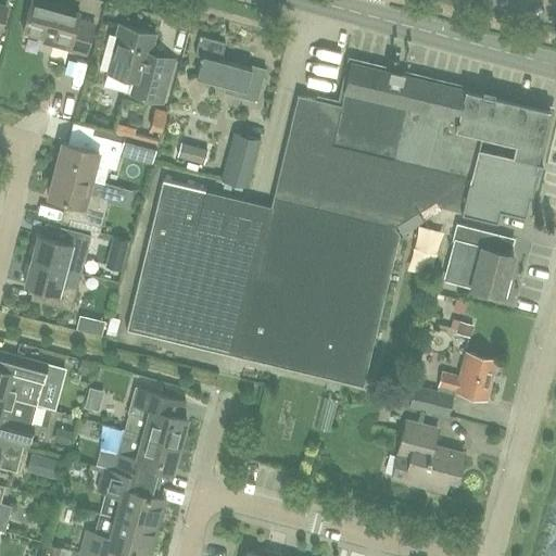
[(30,2),(22,33),(54,41),(53,46),(67,50),(60,79),(77,84),(86,54),(92,25),(76,21),(78,14),(30,2)]
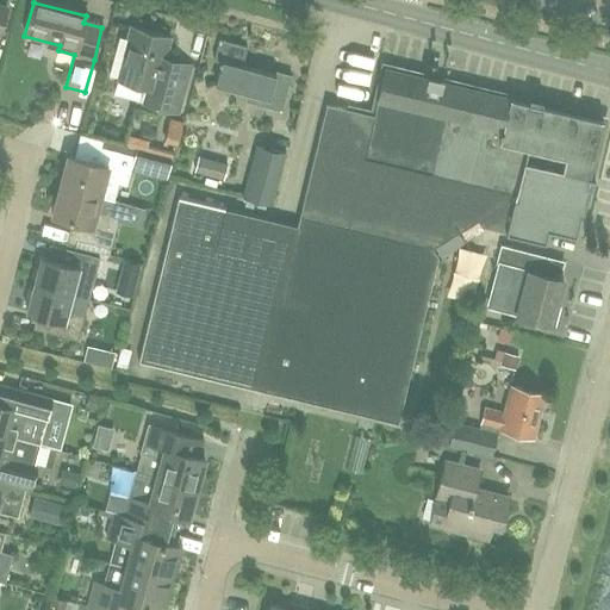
[(131,27),(128,39),(119,37),(109,75),(118,78),(117,81),(148,88),(143,105),(178,113),(191,66),(165,58),(169,38),(131,27)]
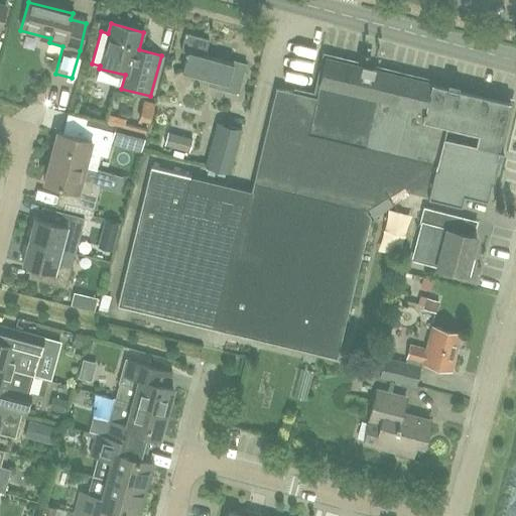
[(208,87),(225,91),(238,94),(246,63),(233,60),(232,63),(205,55),(209,39),(185,33),(180,50),(186,51),(181,72),(210,79),(208,87)]
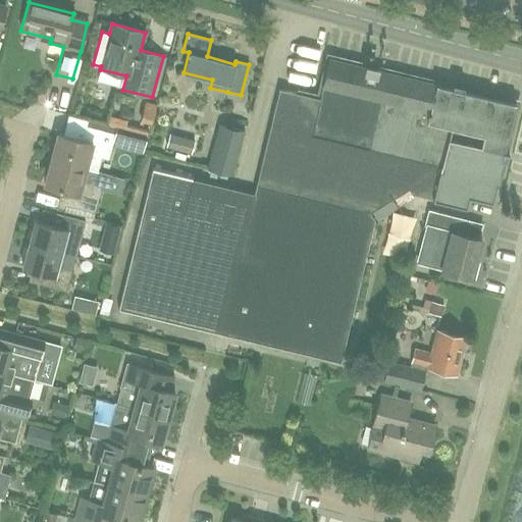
[(152,167),(118,308),(341,362),(372,226),(380,228),(406,213),(395,196),(408,188),(412,193),(432,198),(432,199),(466,206),(469,196),(492,201),(516,102),(329,59),(320,98),(278,88),(254,192),(152,167)]
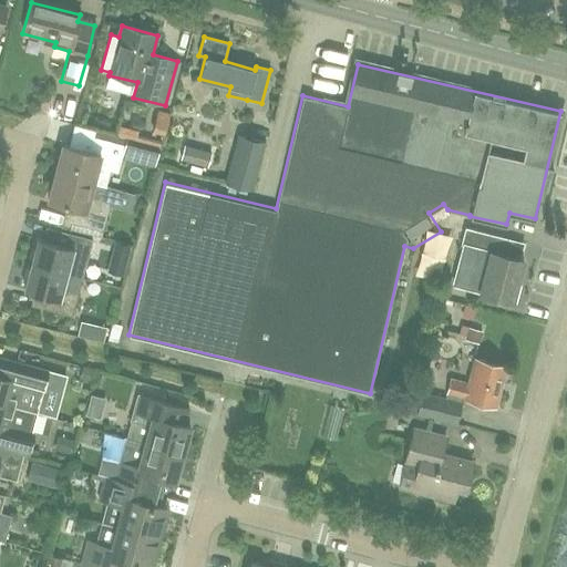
[(157,112),(153,124),(165,127),(169,115),(157,112)]
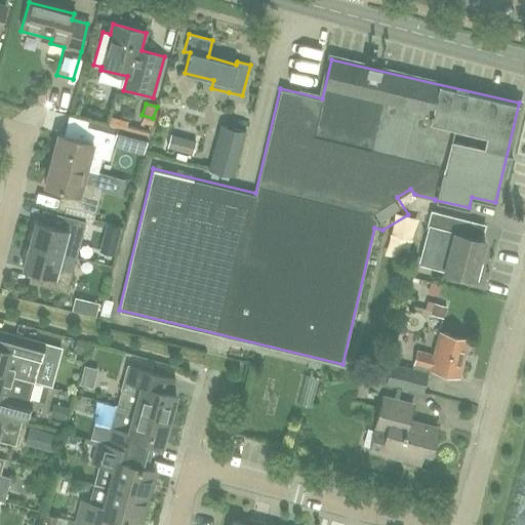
[(129,132),(148,137),(150,130),(125,123),(123,130),(129,132)]
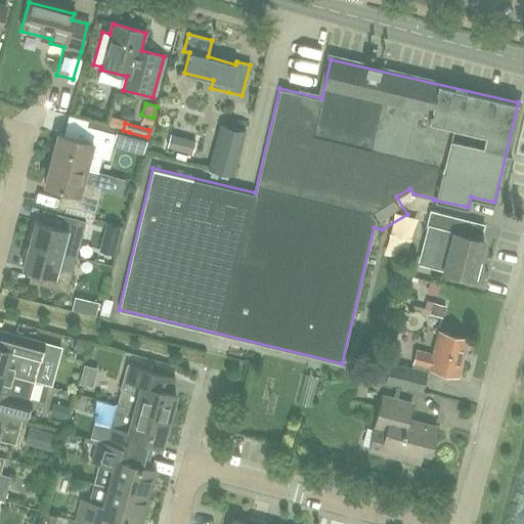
[(232,176),(243,138),(245,131),(221,124),(208,169),(232,176)]
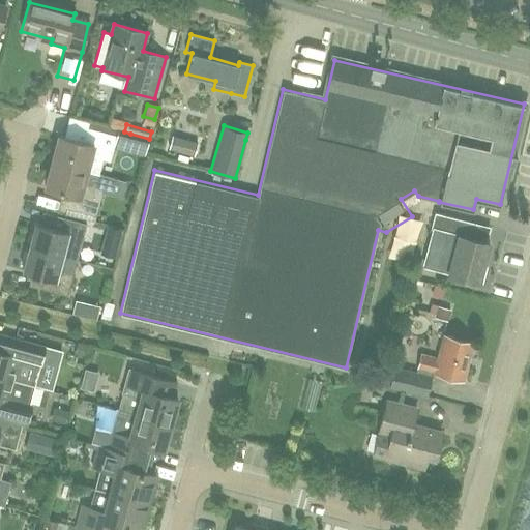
[(58,136),(52,163),(107,176),(99,174),(104,160),(110,163),(113,149),(116,137),(80,127),(76,140),(58,136)]
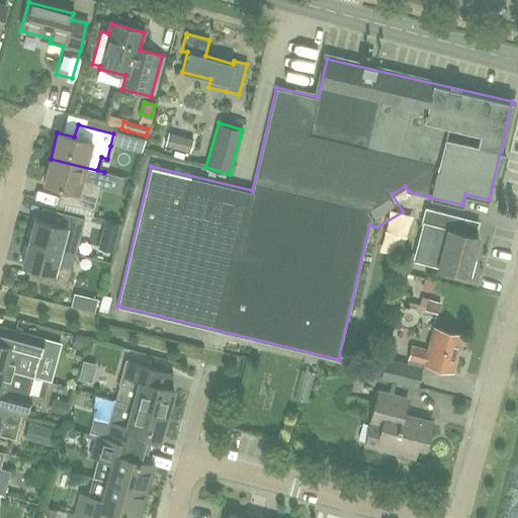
[(164,146),(189,152),(193,139),(168,133),(164,146)]
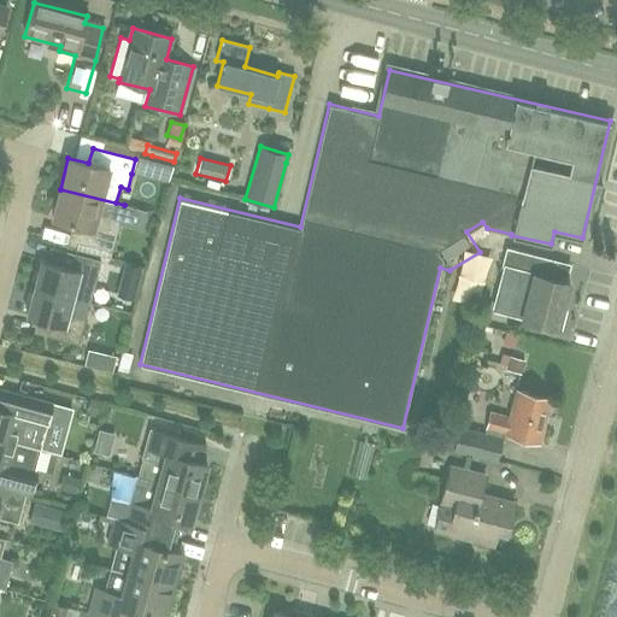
[(124,205),(60,189),(51,222),(71,228),(68,241),(111,252),(119,222),(124,205)]
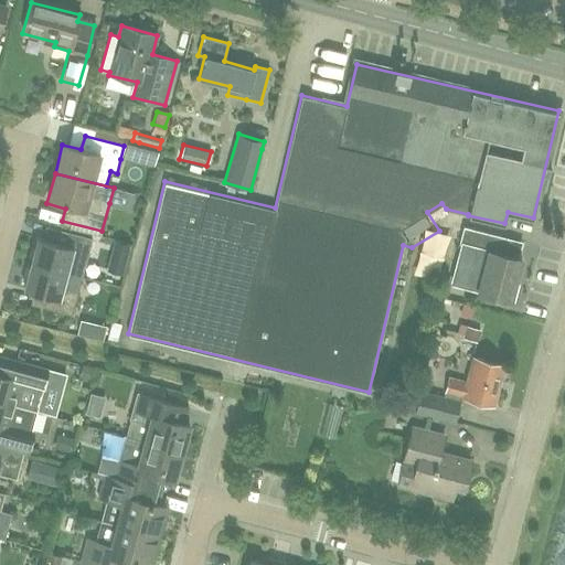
[(459,244),(466,245),(456,283),(478,288),(477,291),(510,300),(521,259),(504,255),(509,238),(464,226),(459,244)]
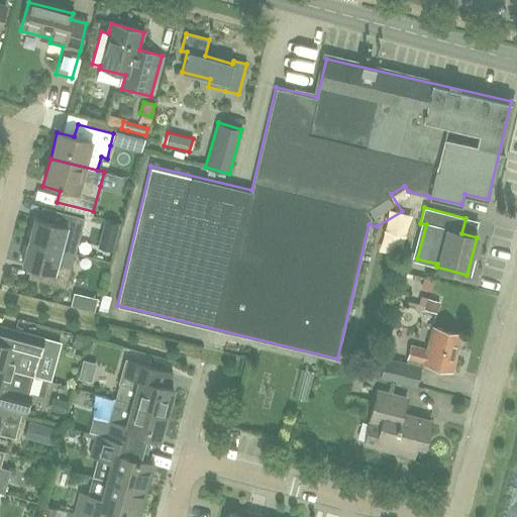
[(76,254),(79,241),(85,220),(63,214),(60,225),(34,219),(28,242),(76,254)]
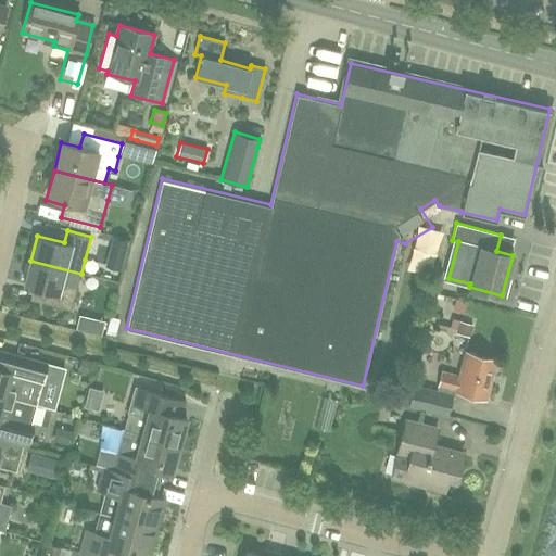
[(121,270),(125,255),(109,251),(105,266),(121,270)]
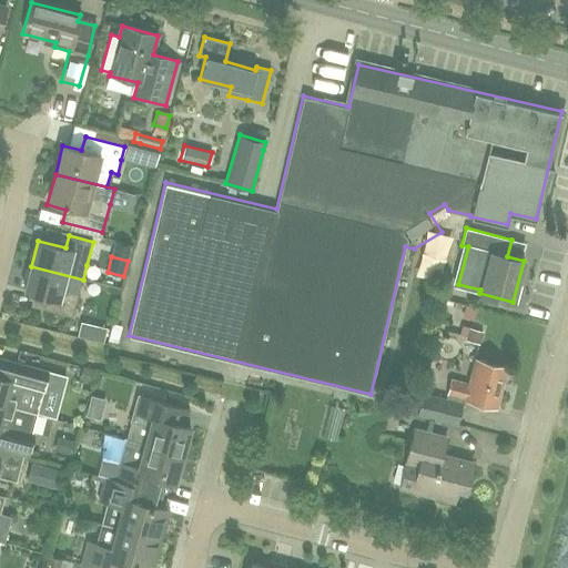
[(83,280),(31,266),(24,292),(52,300),(50,312),(73,317),(83,280)]
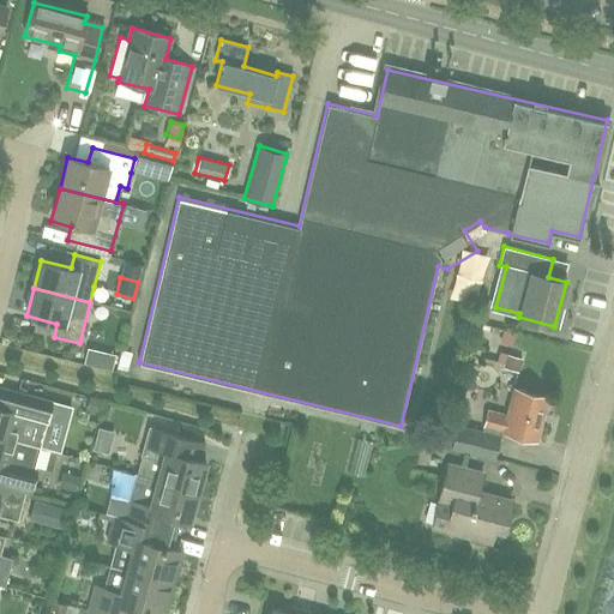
[(112,371),(115,355),(103,353),(100,368),(112,371)]
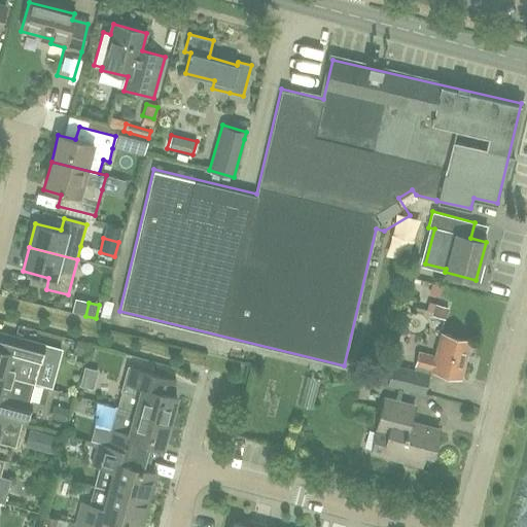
[(445,319),(448,308),(434,304),(431,316),(445,319)]
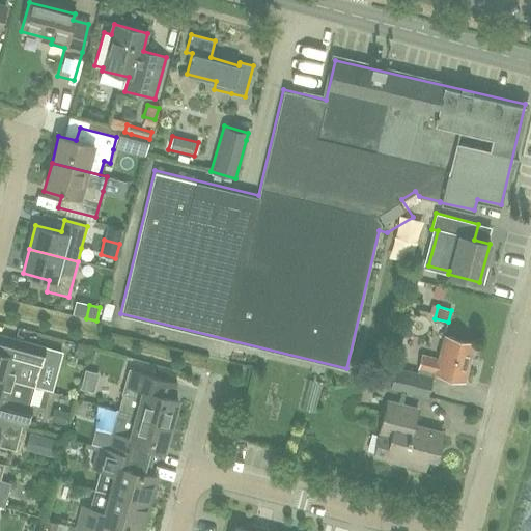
[(422,355),(417,373),(395,367),(390,388),(427,397),(431,379),(435,379),(436,373),(465,381),(474,342),(444,335),(438,359),(422,355)]
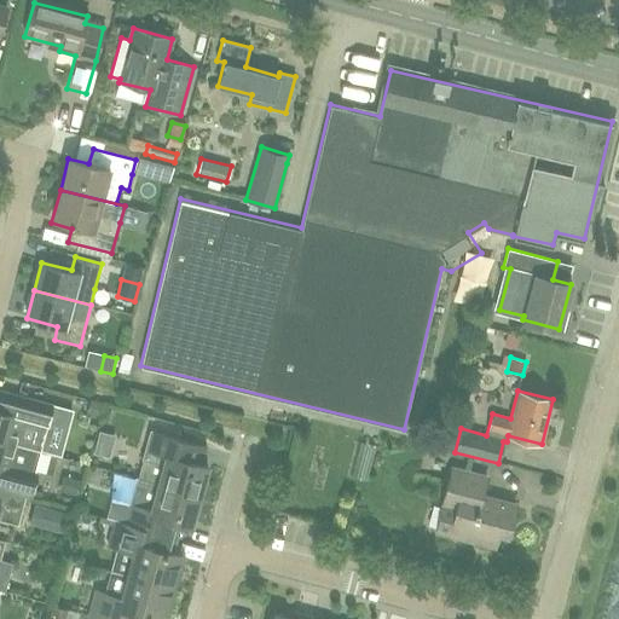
[(40,451),(47,424),(53,404),(18,395),(13,414),(0,410),(0,439),(17,444),(40,451)]
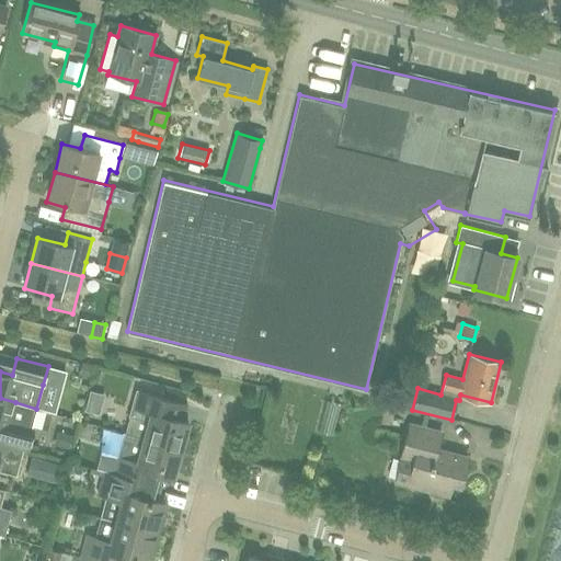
[(82,363),(79,374),(90,377),(93,366),(82,363)]
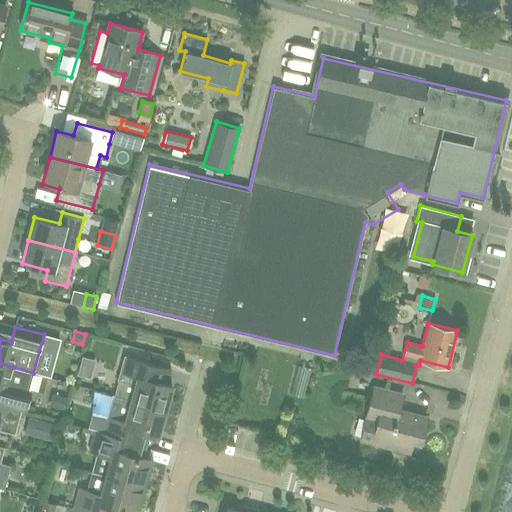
[(119,381),(115,395),(135,400),(143,402),(166,408),(172,384),(154,380),(158,366),(124,356),(118,380),(119,381)]
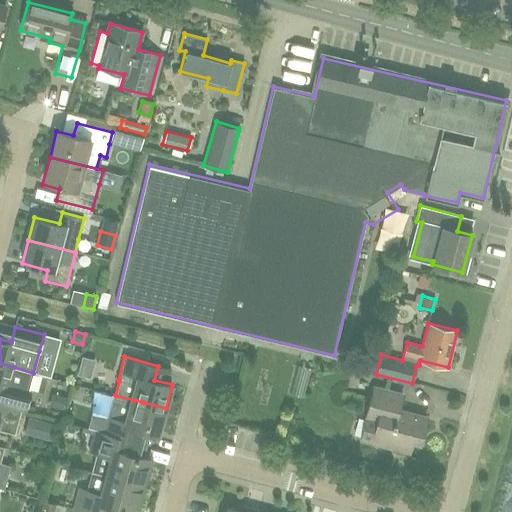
[(14,367),(0,363),(0,405),(20,411),(25,412),(29,396),(7,390),(14,367)]
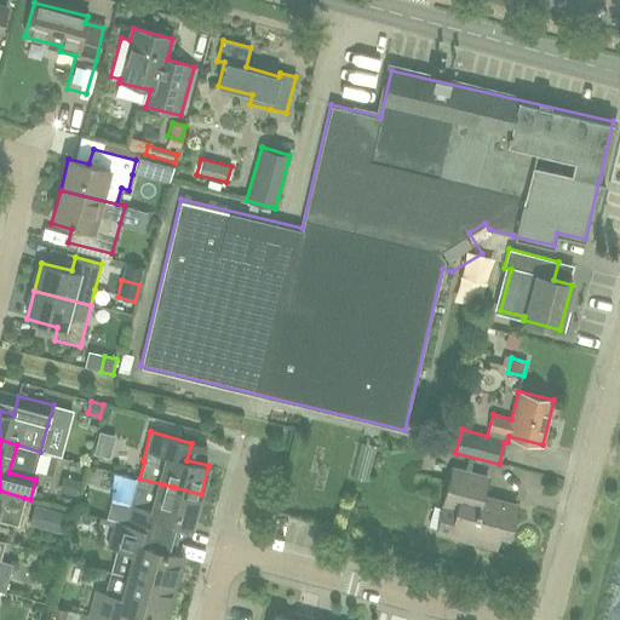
[(453,470),(443,506),(437,532),(497,546),(500,533),(510,535),(517,505),(483,497),(487,478),(453,470)]
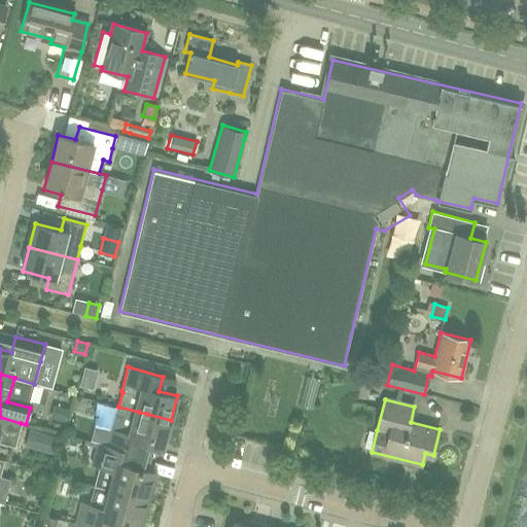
[(54,406),(49,418),(65,422),(68,410),(54,406)]
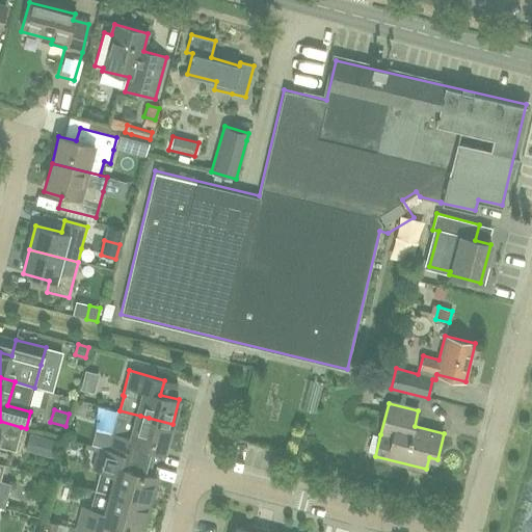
[(112,433),(107,451),(142,460),(147,447),(164,452),(173,424),(149,418),(140,416),(120,410),(118,410),(113,427),(112,433)]
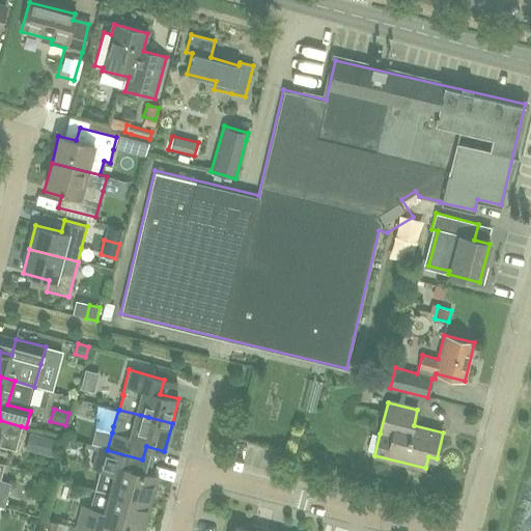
[(0,447),(15,451),(21,426),(0,420),(0,447)]
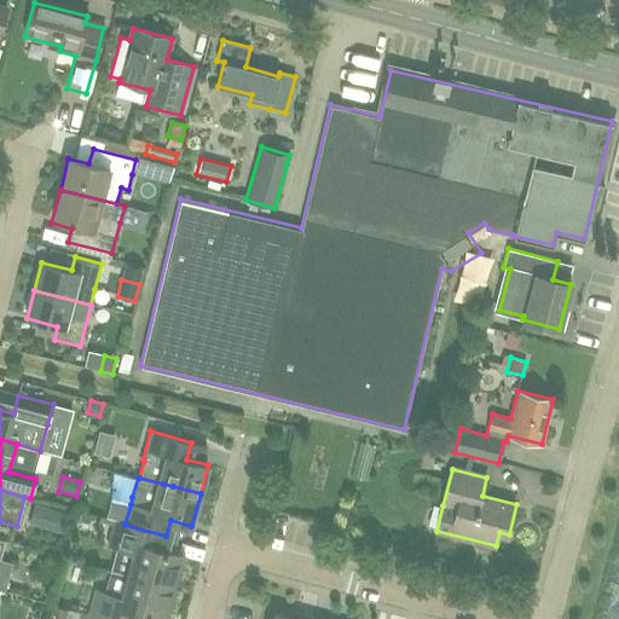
[(35,505),(29,524),(59,532),(64,513),(35,505)]
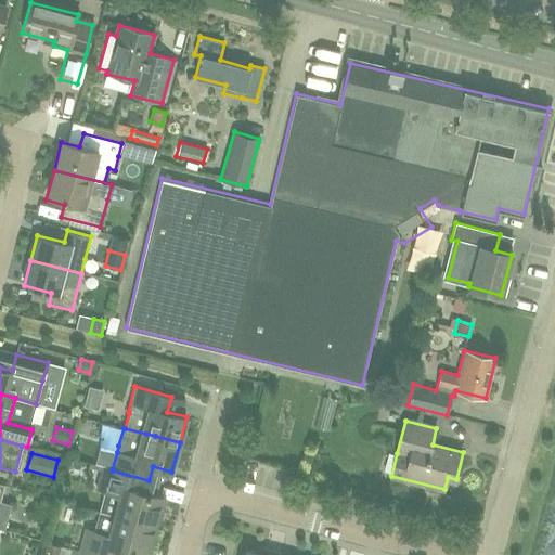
[(104,468),(99,490),(107,493),(120,497),(115,516),(155,527),(164,498),(145,492),(149,480),(112,470),(104,468)]
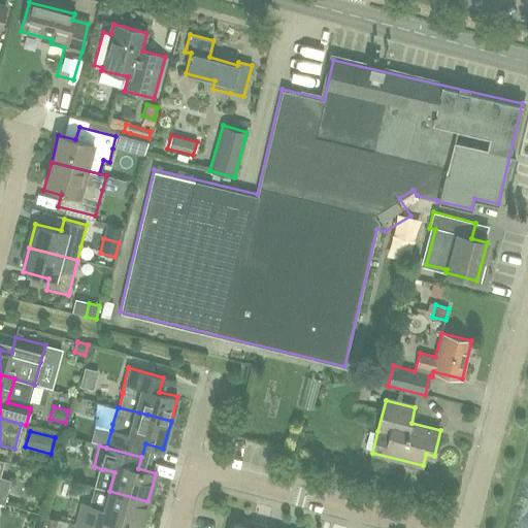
[(0,503),(4,504),(10,481),(0,477),(0,503)]
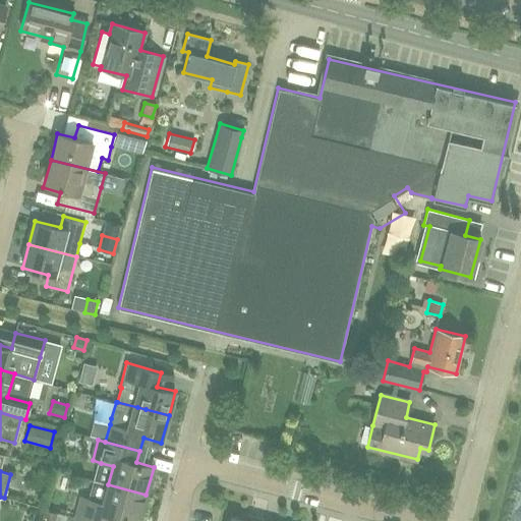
[(82,498),(76,518),(87,520),(105,520),(108,514),(135,520),(138,520),(146,495),(108,484),(103,504),(91,501),(82,498)]
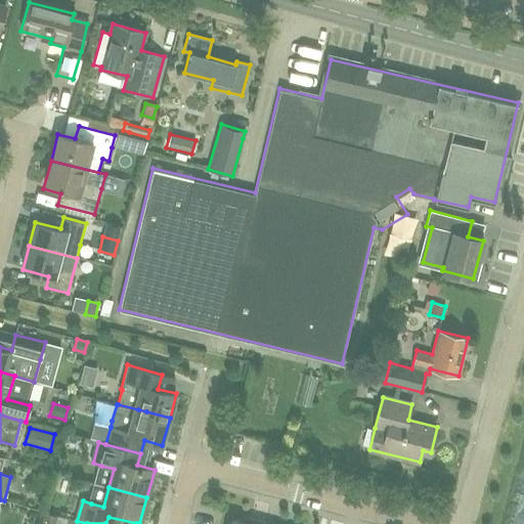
[(42,513),(39,523),(56,523),(58,517),(42,513)]
